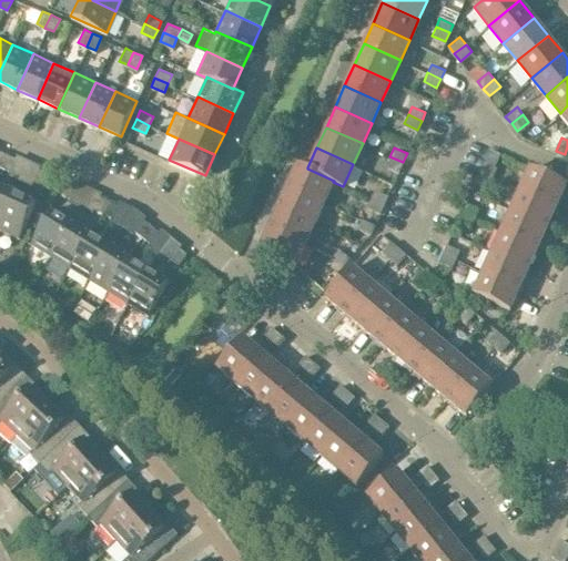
[(0,165),(9,170),(16,156),(7,152),(0,165)]
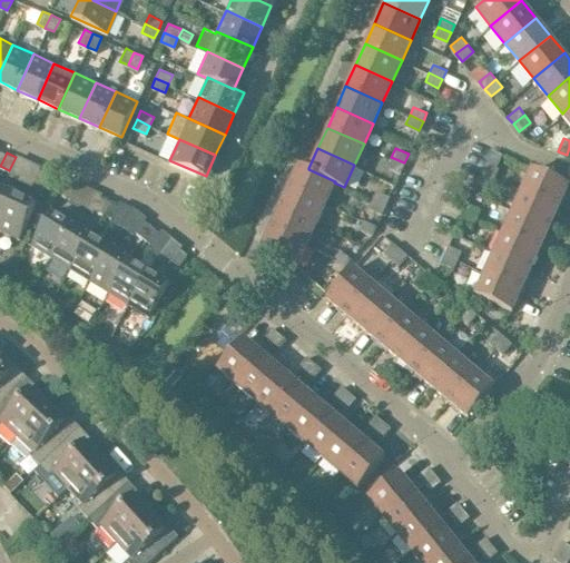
[(404,163),(391,157),(387,165),(400,171),(404,163)]
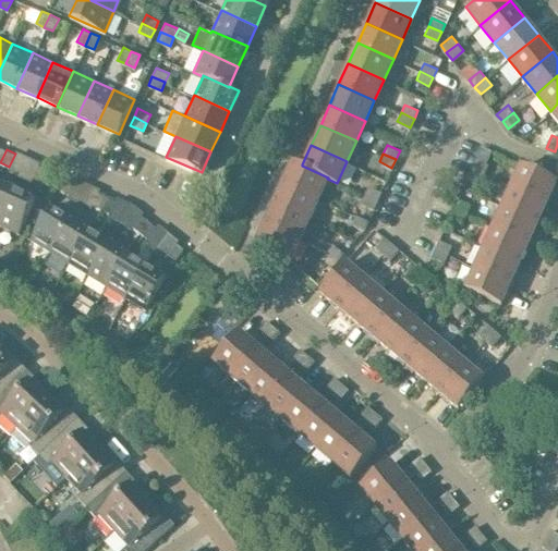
[(488,163),(475,158),(472,167),(484,172),(488,163)]
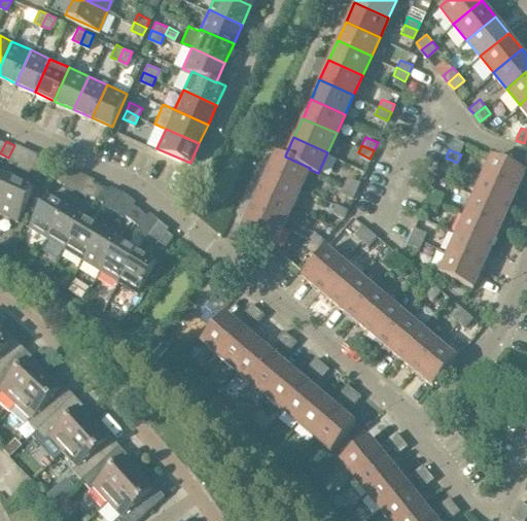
[(285,155),(276,151),(267,171),(301,186),(309,169),(310,168),(285,157),(285,155)]
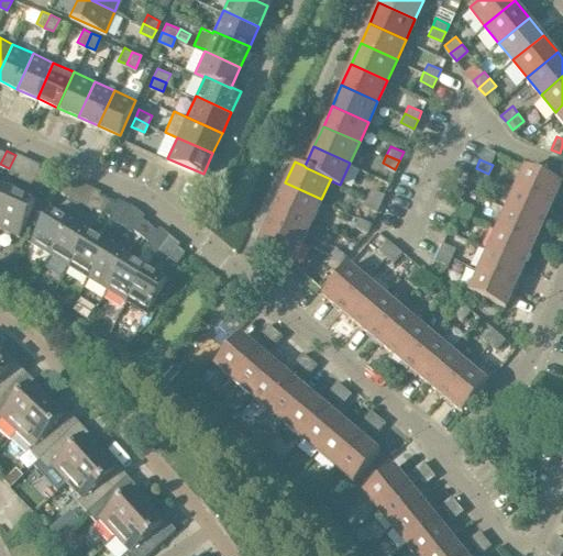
[(562,180),(526,164),(516,186),(552,202),(562,180)]
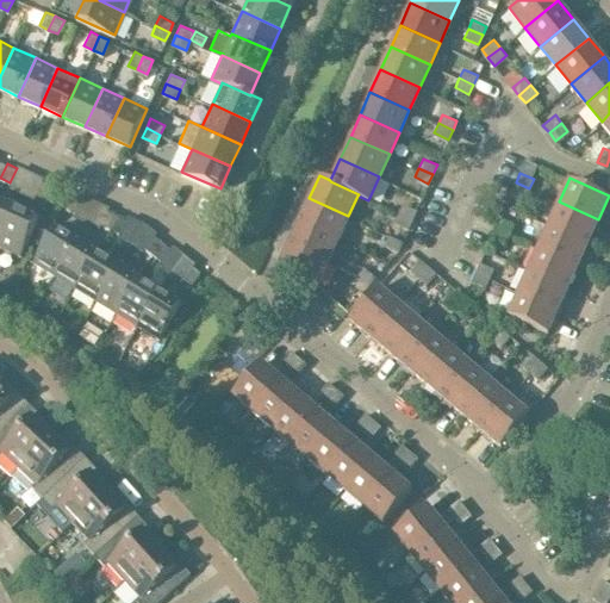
[(42,180),(36,193),(45,198),(51,184),(42,180)]
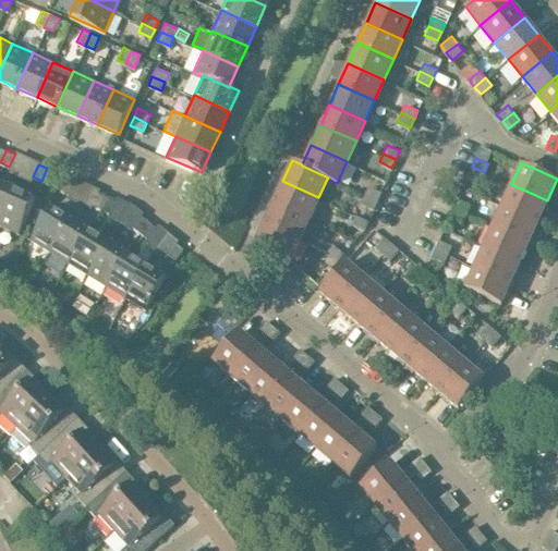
[(484,172),(472,167),(468,174),(481,181),(484,172)]
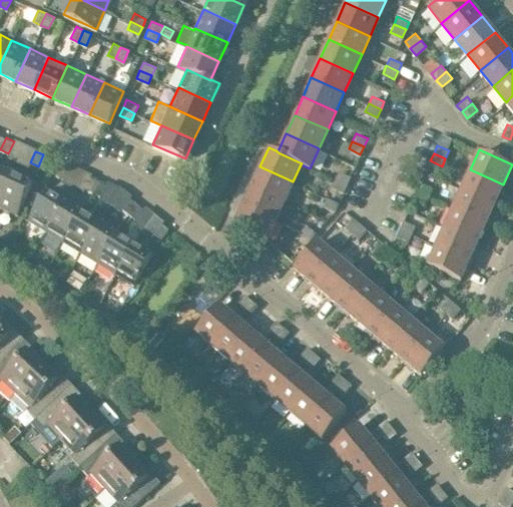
[(55,174),(63,177),(68,166),(60,162),(55,174)]
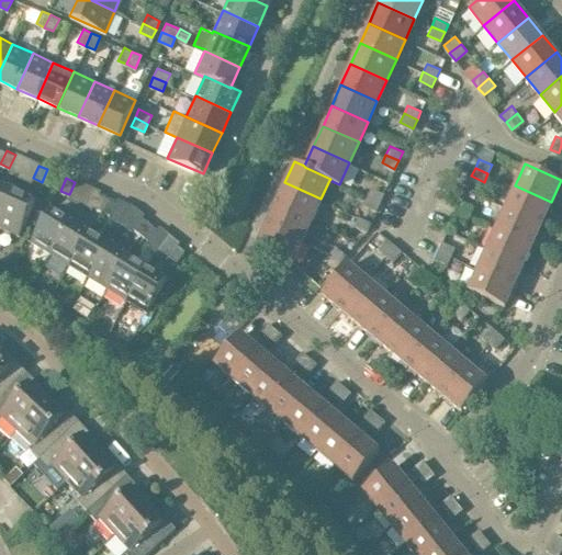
[(0,218),(14,189),(0,181),(0,218)]
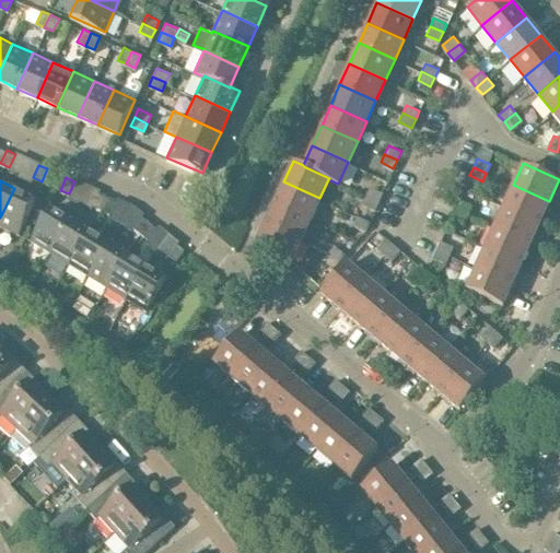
[(319,198),(283,181),(275,202),(311,219),(319,198)]
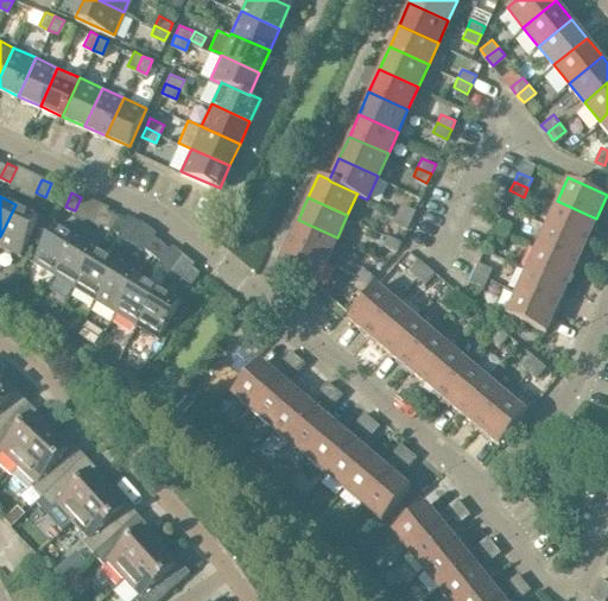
[(596,219),(557,201),(548,223),(586,241),(596,219)]
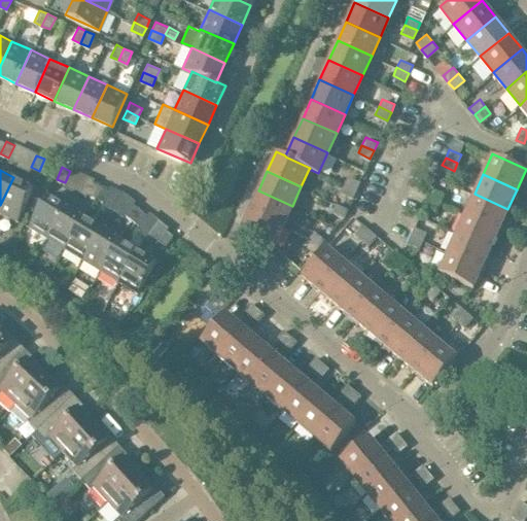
[(360,180),(348,175),(344,183),(356,188),(360,180)]
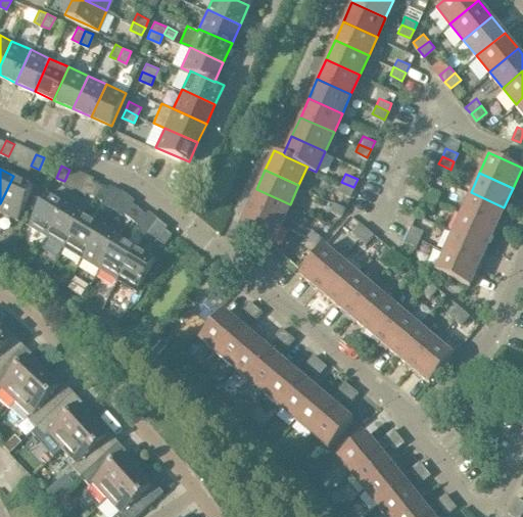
[(33,184),(13,176),(0,203),(0,209),(17,218),(33,184)]
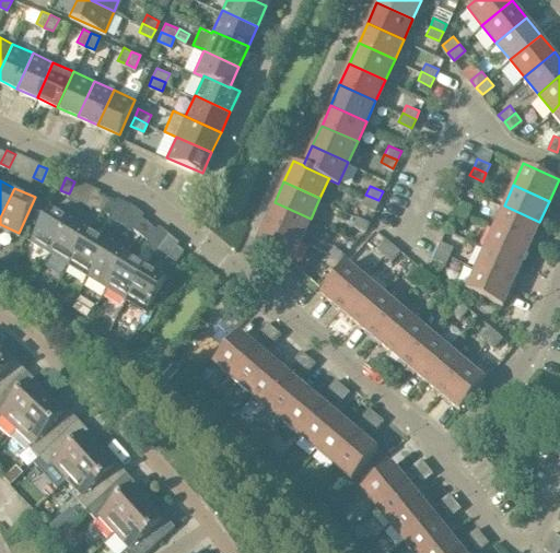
[(107,196),(98,191),(93,204),(102,209),(107,196)]
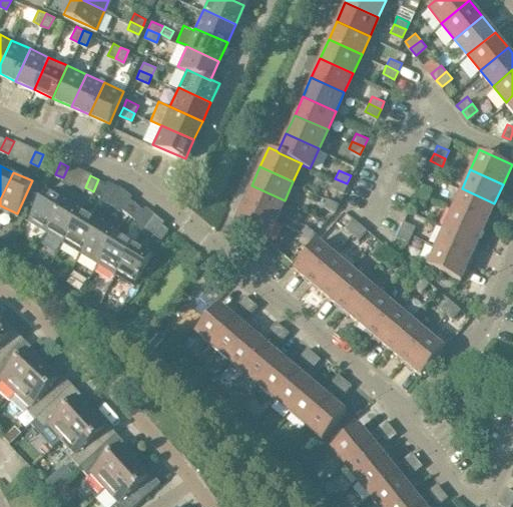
[(347,183),(335,178),(332,186),(344,191),(347,183)]
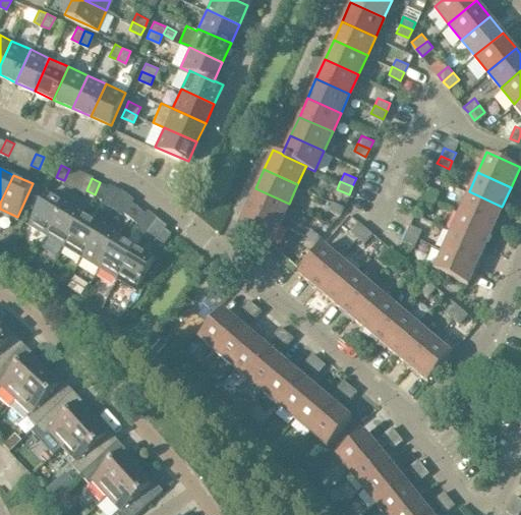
[(95,194),(102,197),(108,186),(100,182),(95,194)]
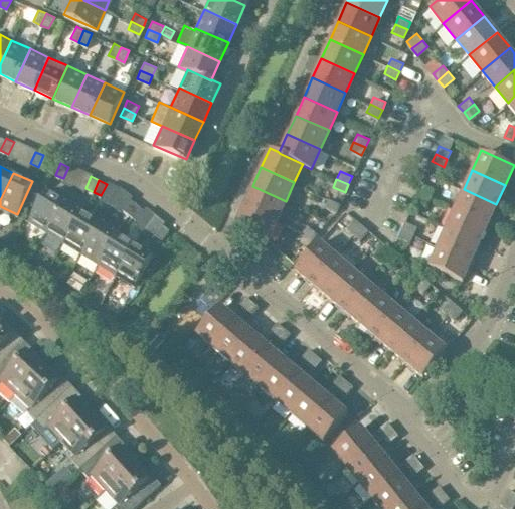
[(434,188),(421,183),(418,191),(431,196),(434,188)]
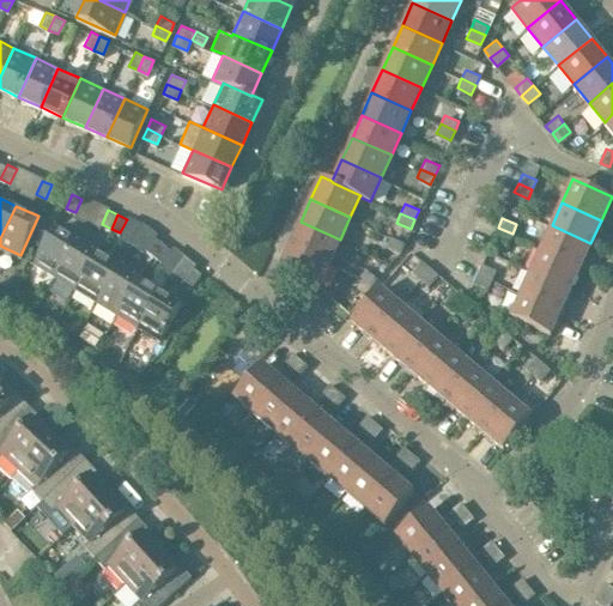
[(340,240),(301,222),(291,243),(329,261),(340,240)]
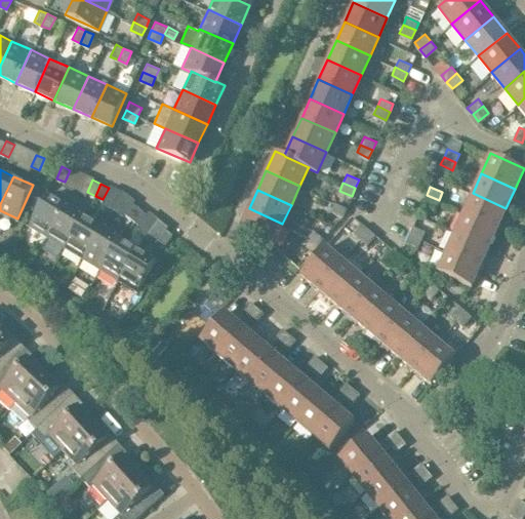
[(66,204),(47,193),(29,224),(47,235),(66,204)]
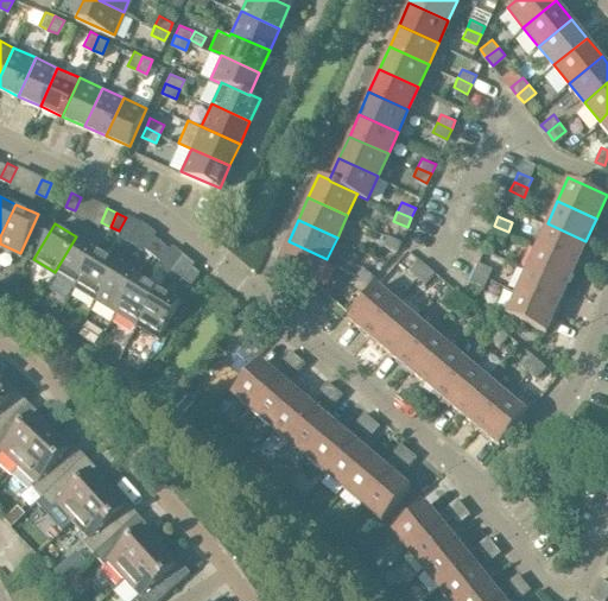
[(586,241),(548,223),(537,245),(576,263),(586,241)]
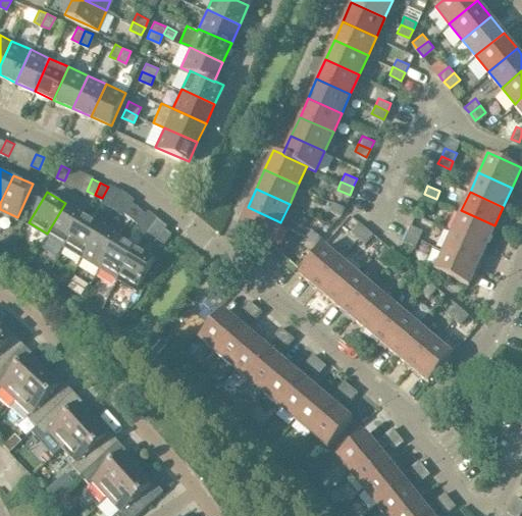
[(436,199),(424,194),(420,202),(432,207),(436,199)]
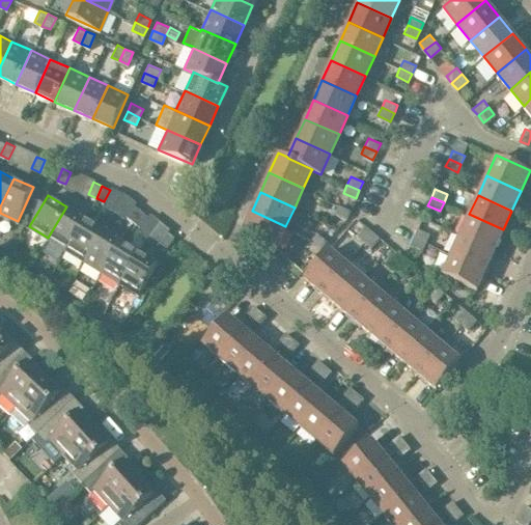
[(338,203),(334,212),(346,218),(351,209),(338,203)]
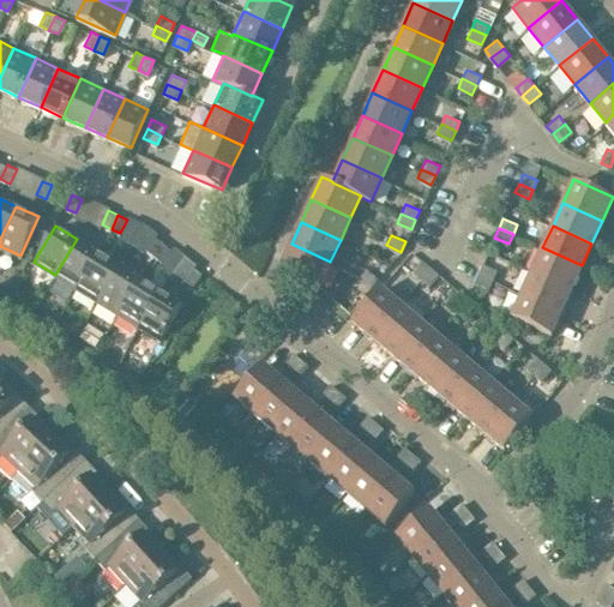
[(163,242),(155,236),(145,248),(154,254),(163,242)]
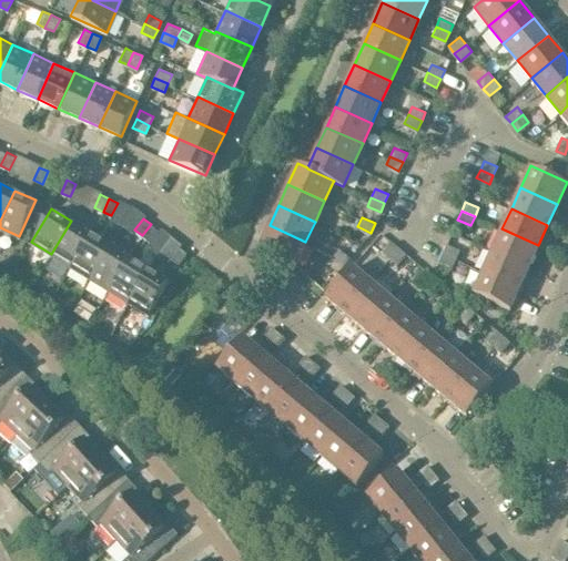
[(90,232),(71,221),(51,254),(70,266),(90,232)]
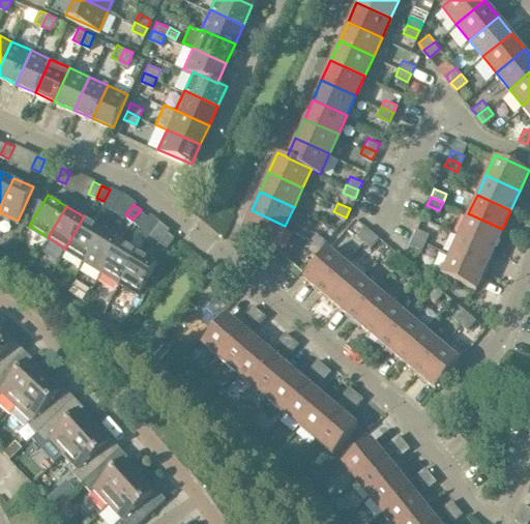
[(133,220),(140,225),(148,214),(141,209),(133,220)]
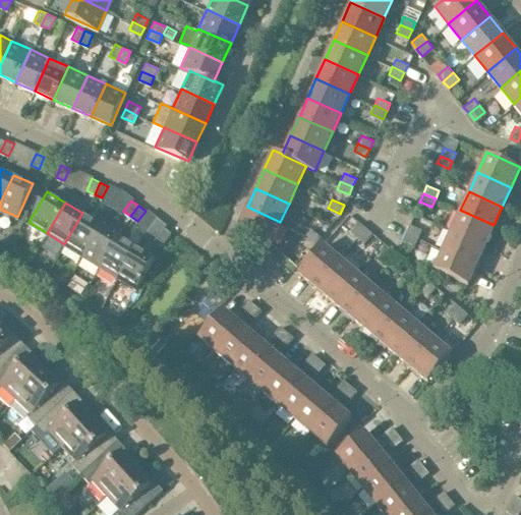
[(280,222),(247,207),(238,227),(271,242),(280,222)]
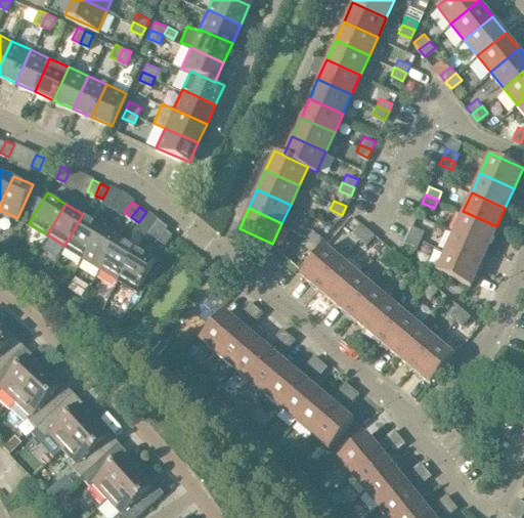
[(496,226),(463,211),(454,230),(488,246),(496,226)]
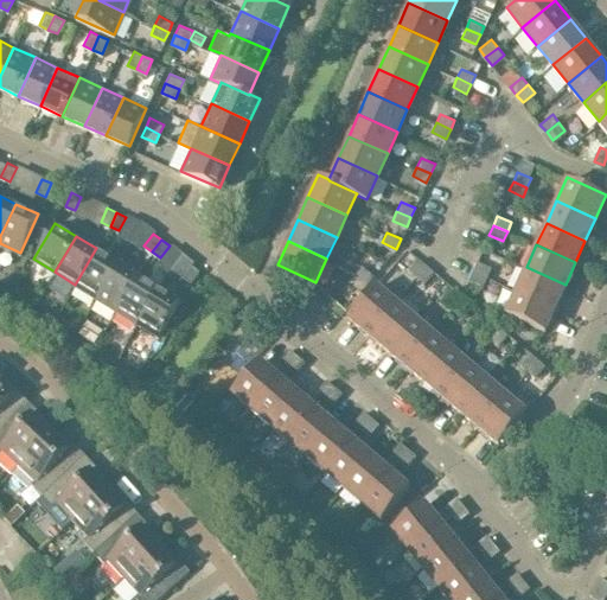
[(117,261),(96,248),(75,285),(95,298),(117,261)]
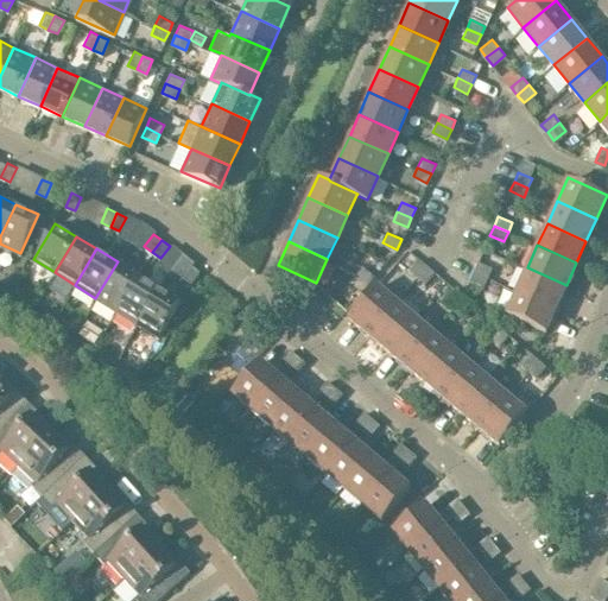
[(426,264),(419,257),(409,269),(417,276),(426,264)]
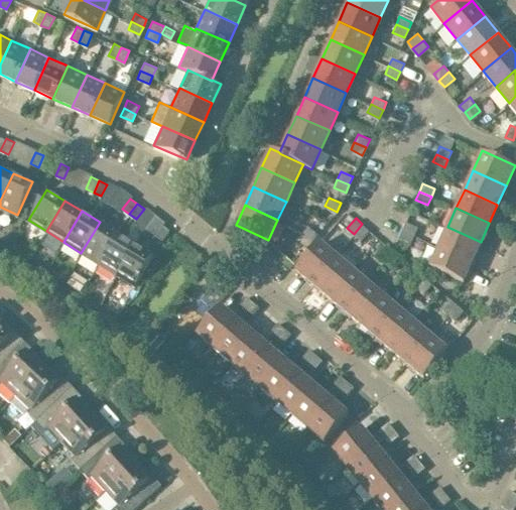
[(414,234),(417,226),(405,221),(402,229),(414,234)]
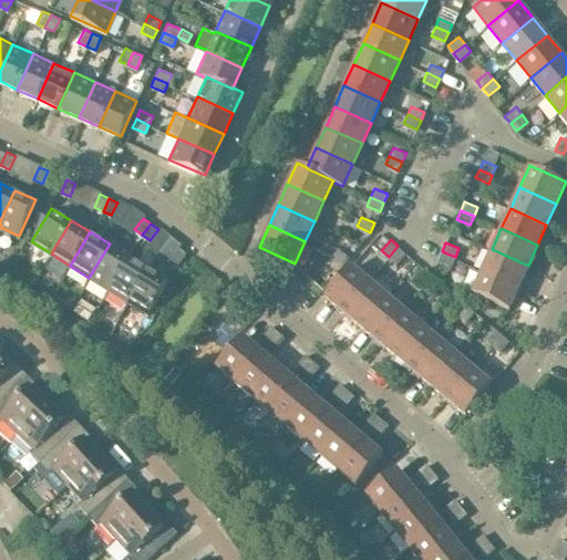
[(129,256),(110,244),(89,278),(109,289),(129,256)]
